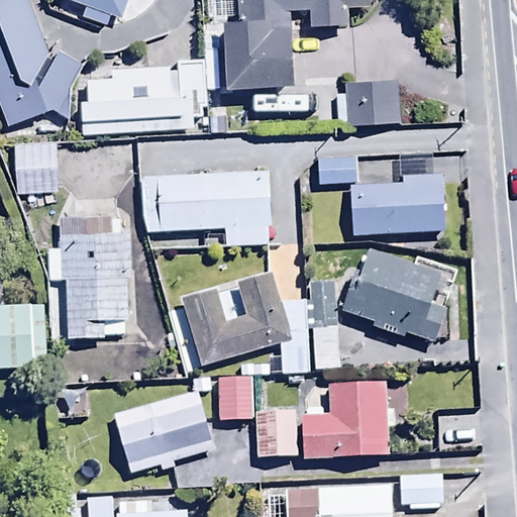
[(52,61),(28,0),(0,0),(0,23),(2,29),(0,29),(0,107),(7,126),(54,109),(68,118),(70,89),(82,65),(55,53),(52,61)]
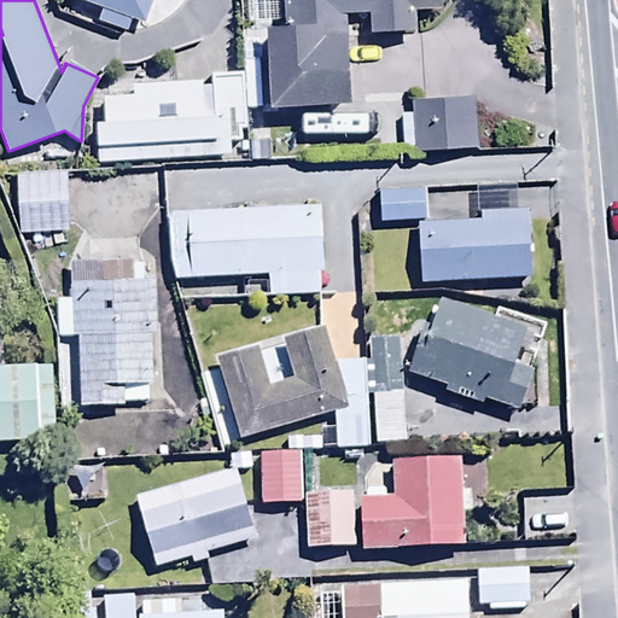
[(82,0),(103,7),(98,18),(128,30),(134,16),(144,19),(150,0),(82,0)]
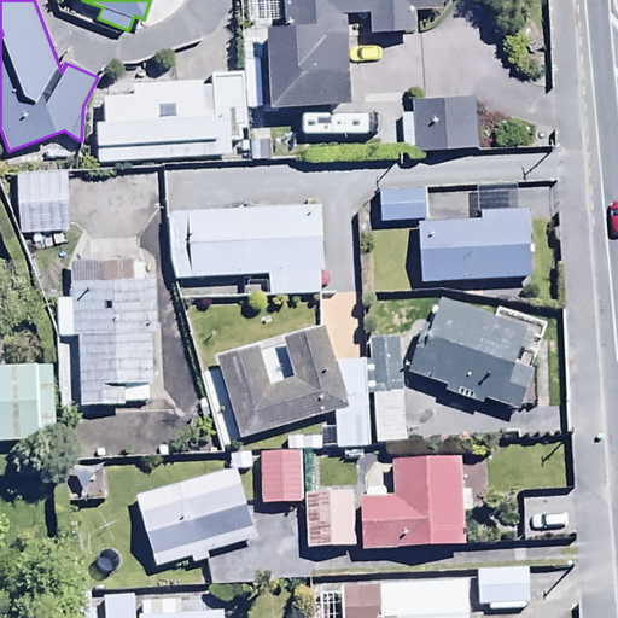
[(280,0),(281,22),(269,22),(272,105),(351,103),(348,15),(371,15),(371,31),(414,30),(414,7),(439,7),(438,0),(280,0)]
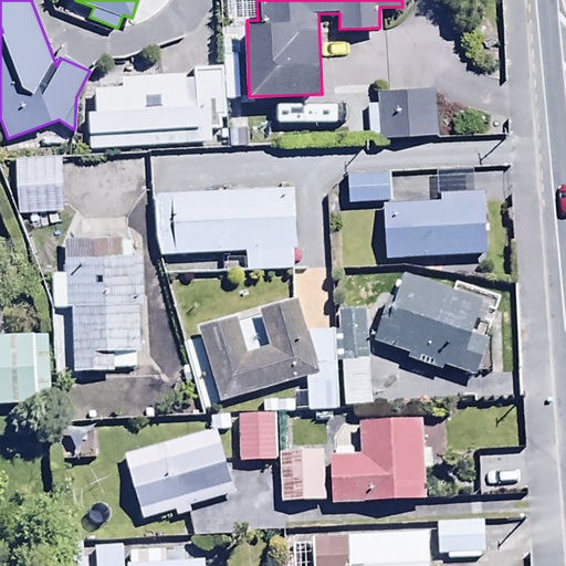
[(88,111),(90,148),(210,143),(210,128),(221,127),(220,121),(226,121),(223,66),(192,69),(192,80),(185,80),(185,73),(122,75),(122,87),(95,88),(95,109),(88,111)]
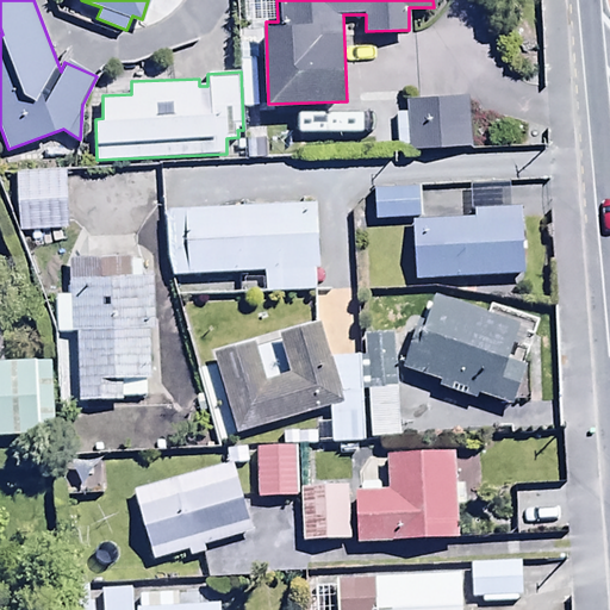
[(467,98),(416,100),(416,95),(406,95),(408,112),(396,113),(397,150),(470,147),(467,98)]
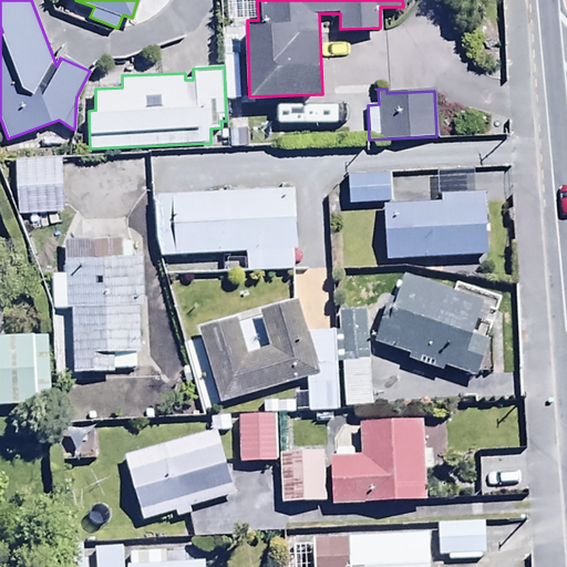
[(64,137),(14,137),(16,192),(65,191),(64,137)]
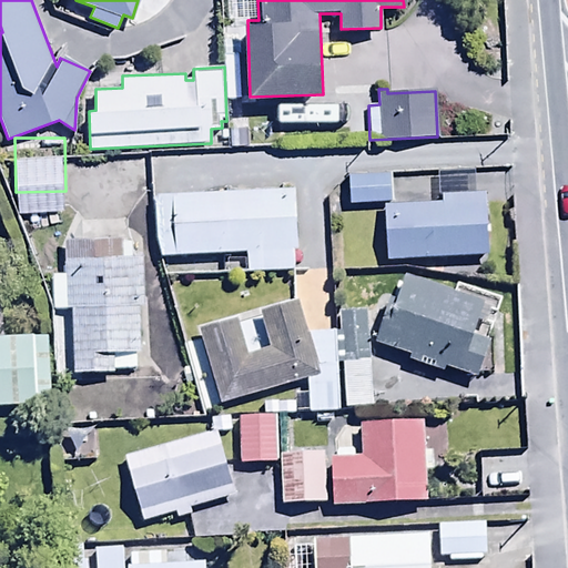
[(383,150),(346,150),(347,183),(383,183),(383,150)]
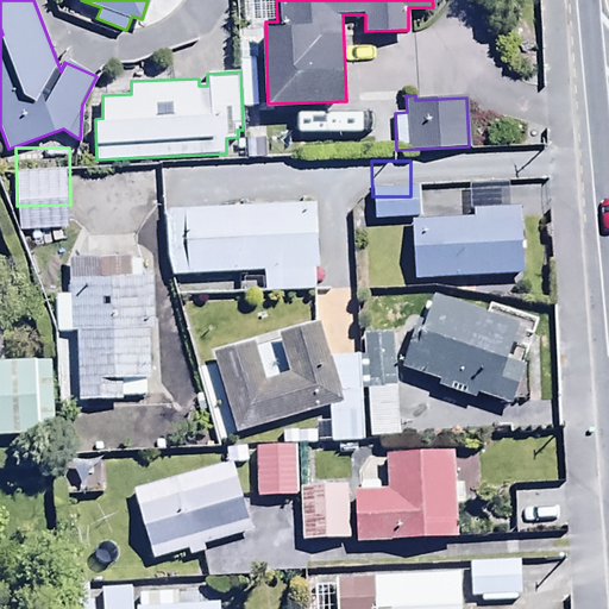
[(413,186),(415,256),(518,252),(514,182),(413,186)]
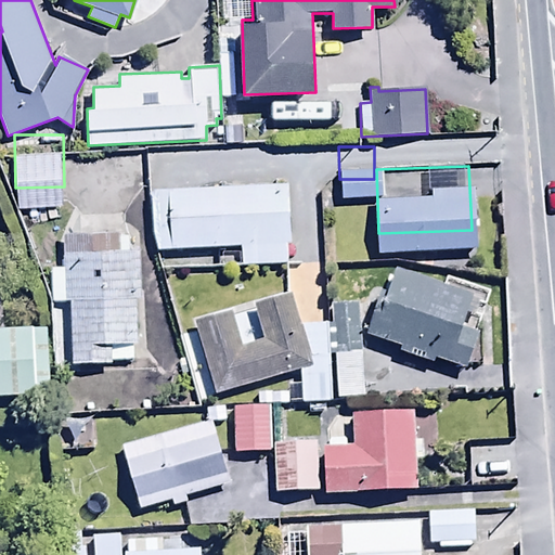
[(288,188),(149,193),(151,255),(240,252),(241,268),(287,266),(287,245),(291,245),(288,188)]
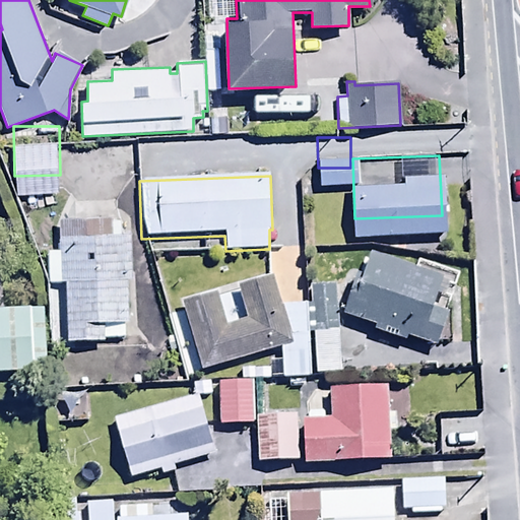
[(49,282),(64,282),(66,343),(124,339),(124,325),(136,325),(132,234),(122,234),(121,217),(115,217),(114,205),(73,206),(73,219),(58,219),(59,250),(47,250),(49,282)]
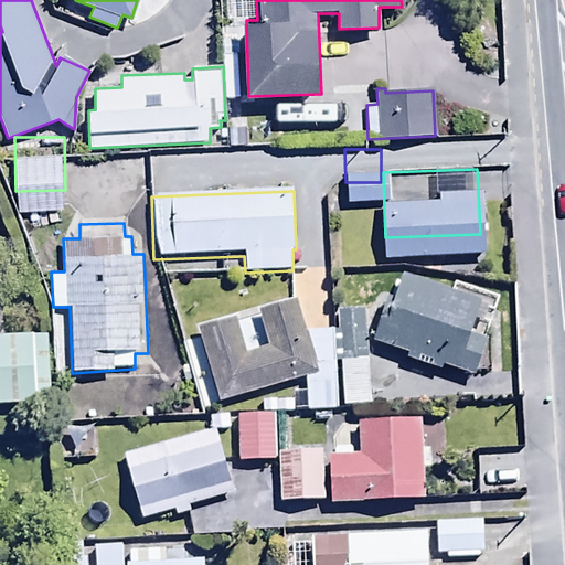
[(455,292),(404,276),(394,307),(384,304),(372,341),(407,353),(405,360),(439,371),(441,366),(475,376),(487,338),(473,333),(487,292),(458,283),(455,292)]
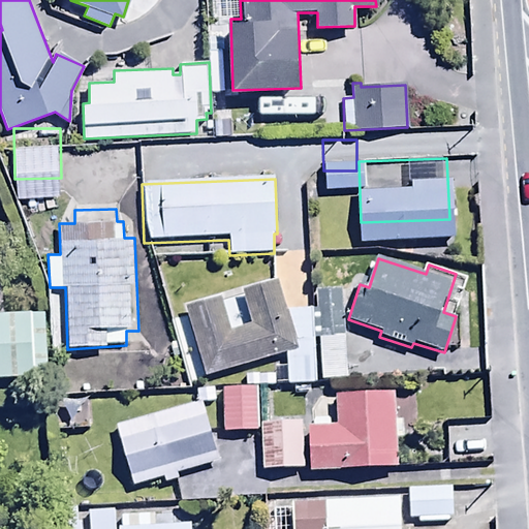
[(0,364),(48,363),(45,293),(0,294),(0,364)]
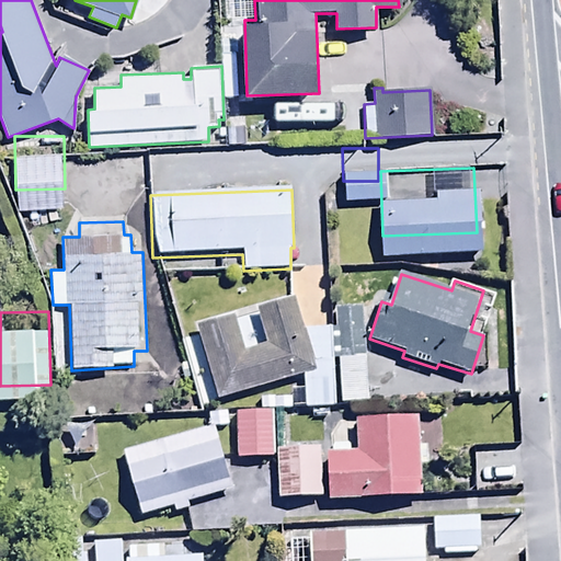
[(272,391),(233,391),(233,439),(272,439),(272,391)]
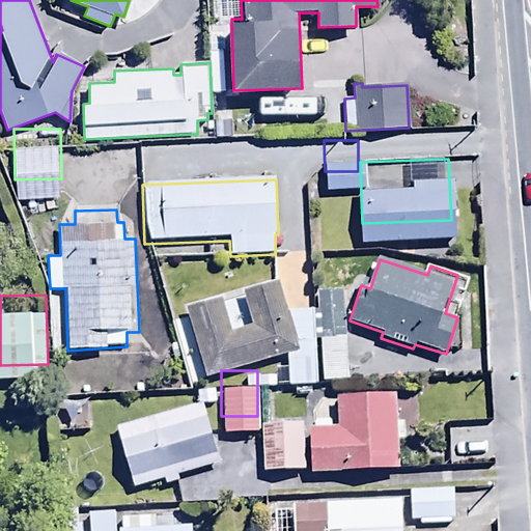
[(309,409),(310,456),(401,453),(399,372),(333,374),(334,409),(309,409)]
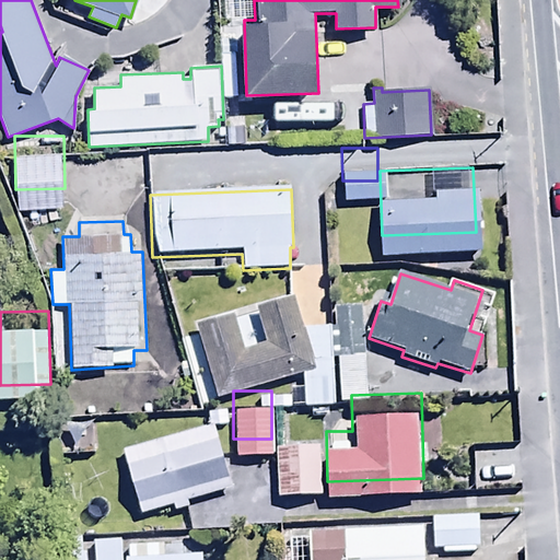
[(225,471),(206,405),(121,429),(141,497),(225,471)]
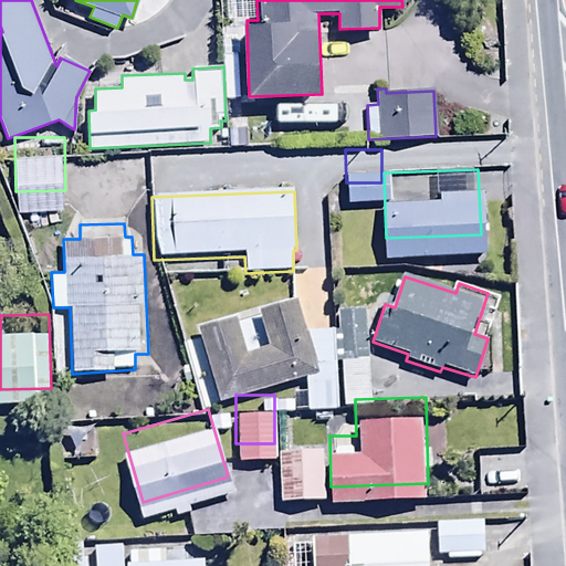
[(324,431),(278,431),(278,484),(324,484),(324,431)]
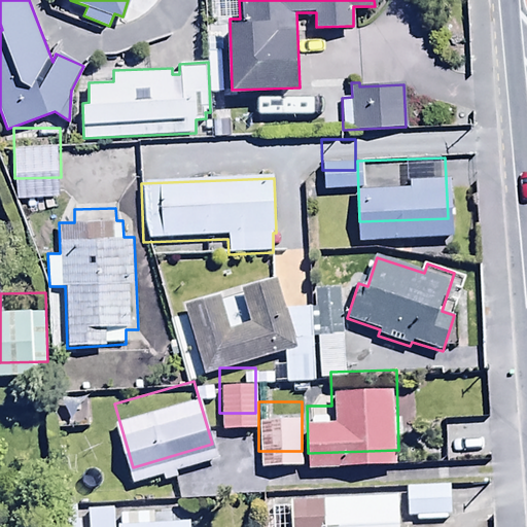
[(447,467),(406,467),(406,498),(448,498),(447,467)]
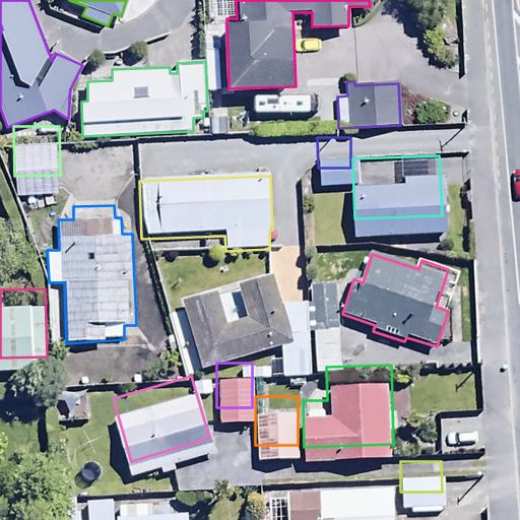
[(188,519),(188,480),(118,482),(118,519),(188,519)]
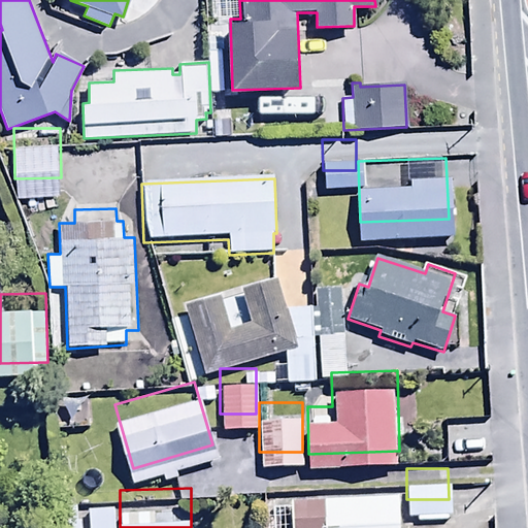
[(113,489),(87,490),(88,527),(114,527),(113,489)]
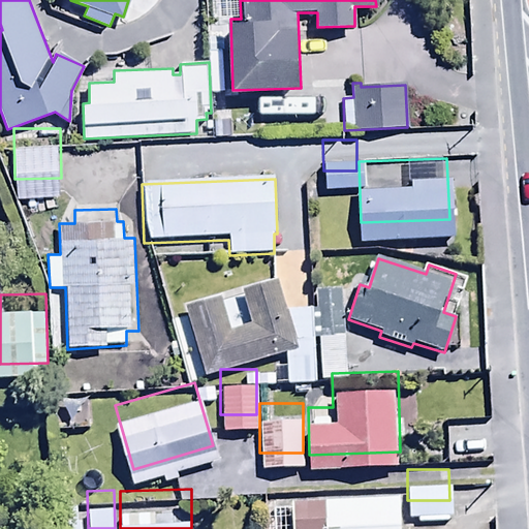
[(401,528),(400,498),(292,501),(292,509),(268,509),(268,528),(401,528)]
